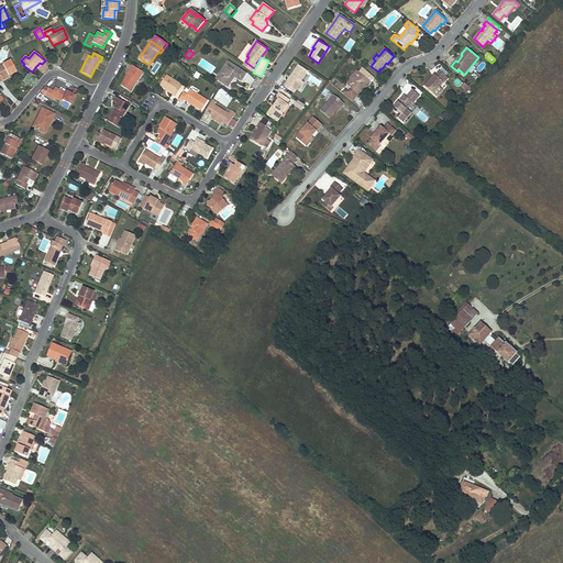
[(9,75),(17,72),(11,61),(0,66),(0,65),(0,81),(2,80),(1,79),(9,75)]
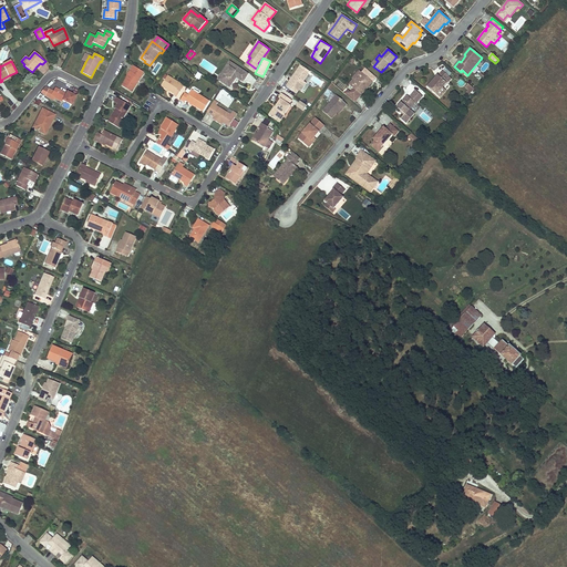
[(248,74),(229,61),(222,73),(225,75),(220,81),(229,88),(233,83),(232,82),(233,80),(234,81),(236,76),(243,82),(248,74)]
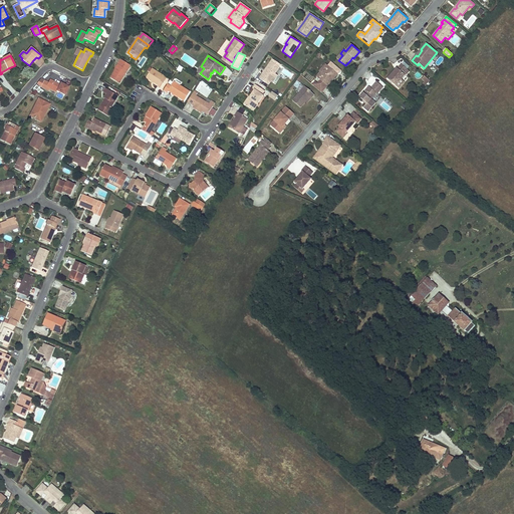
[(232,62),(224,56),(222,59),(230,65),(232,62)]
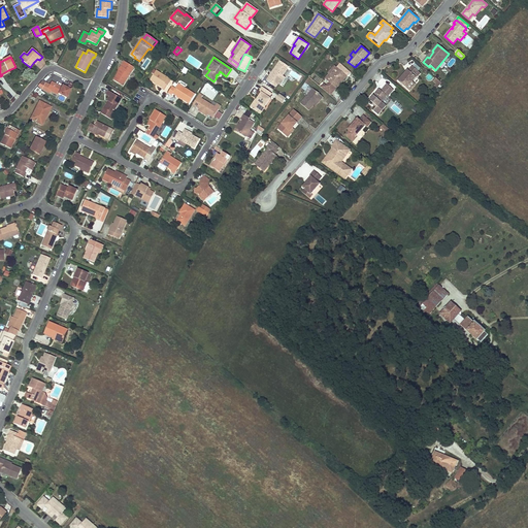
[(123,86),(134,67),(125,62),(123,65),(113,79),(123,86)]
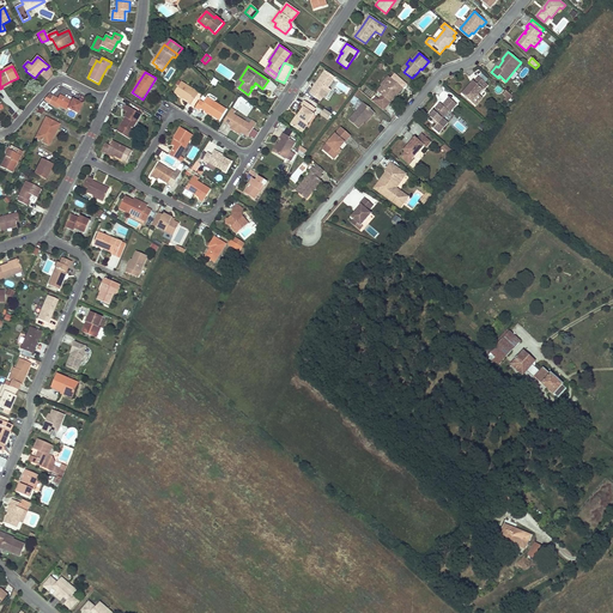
[(323,97),(329,89),(328,87),(333,80),(331,78),(327,76),(323,73),(317,83),(319,84),(317,85),(316,85),(310,93),(321,101),(323,97)]
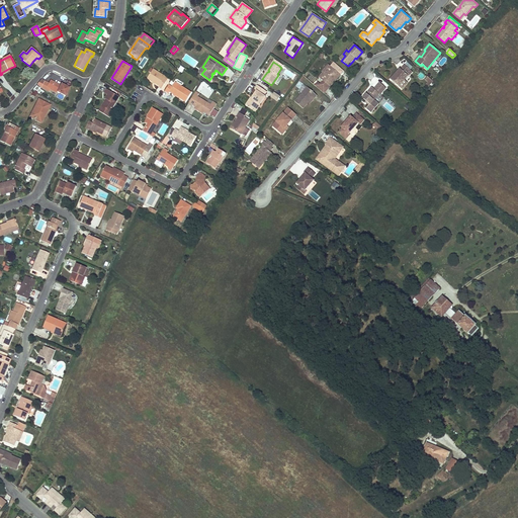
[(321,79),(332,67),(329,65),(322,72),(323,73),(319,77),(321,79)]
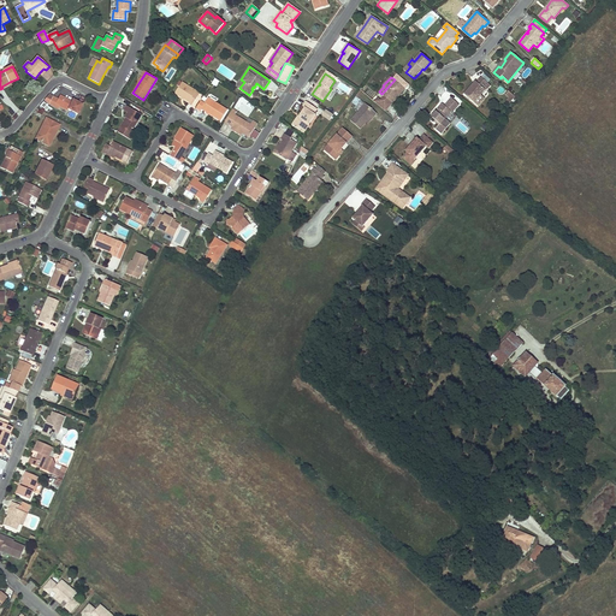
[(480,95),(485,90),(485,89),(489,84),(481,77),(477,83),(475,82),(471,88),(473,89),(471,92),(469,89),(465,95),(474,102),(480,95)]
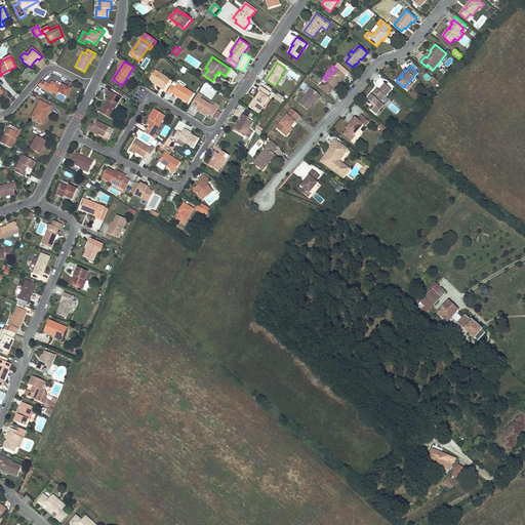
[(340,81),(345,76),(336,68),(325,80),(328,82),(325,85),(322,83),(319,87),(328,94),(337,84),(336,83),(339,80),(340,81)]
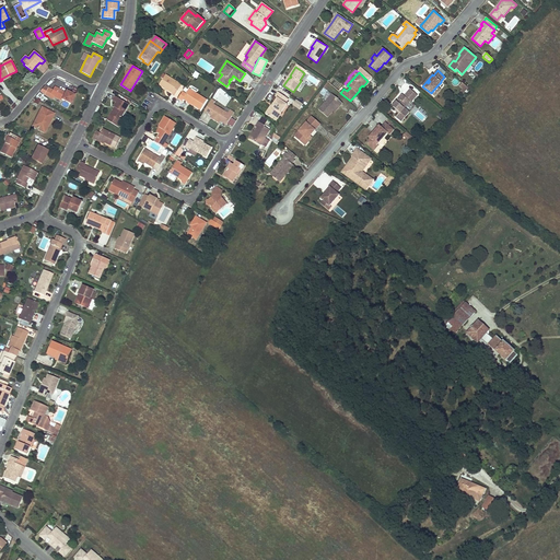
[(178,83),(166,74),(160,84),(172,93),(172,94),(175,96),(181,88),(176,85),(178,83)]
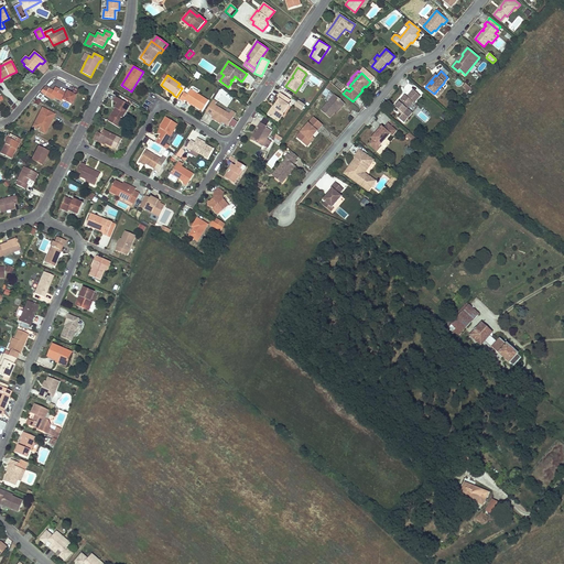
[(76,96),(67,91),(66,93),(55,87),(53,90),(49,88),(45,96),(50,98),(52,94),(55,96),(63,99),(72,104),(76,96)]
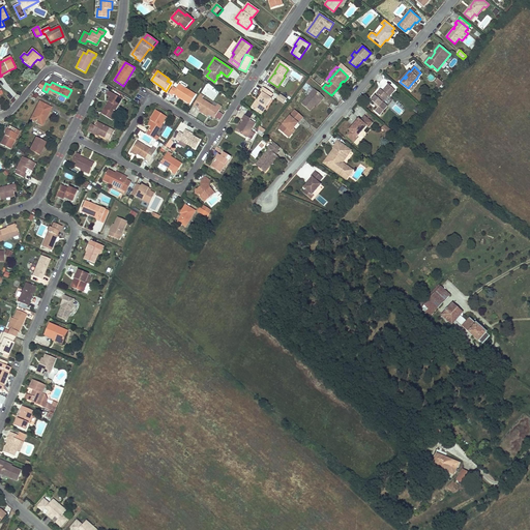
[(411,91),(417,85),(413,82),(408,88),(411,91)]
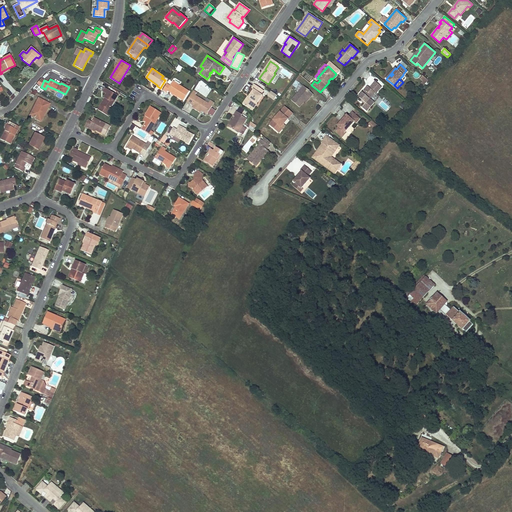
[(369,99),(375,93),(376,94),(381,87),(375,81),(370,88),(368,86),(359,97),(362,100),(365,103),(365,104),(362,107),(367,111),(374,103),(369,99)]
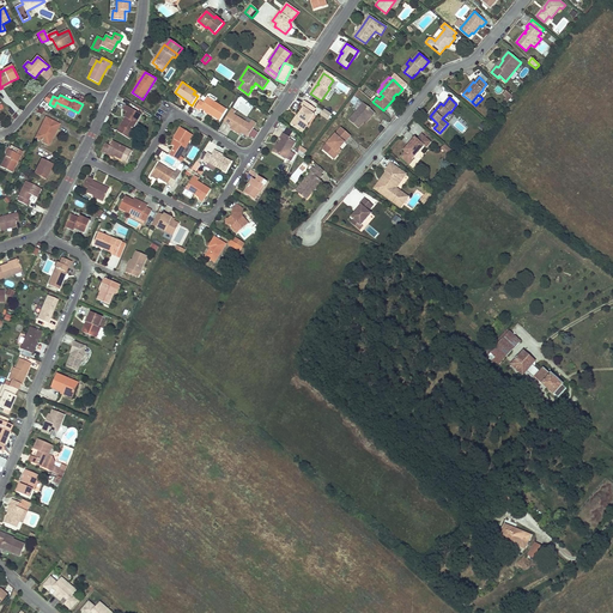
[(226,110),(207,98),(204,103),(200,101),(195,108),(200,110),(201,109),(219,120),(226,110)]
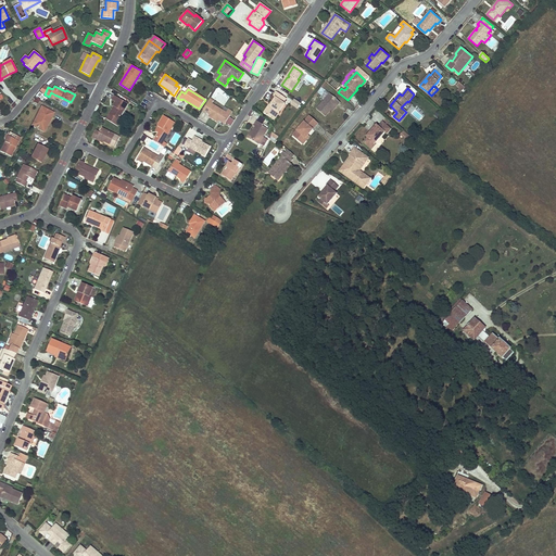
[(279,112),(285,103),(283,102),(287,99),(276,91),(273,97),(276,98),(270,105),(269,105),(264,113),(270,117),(276,110),(279,112)]
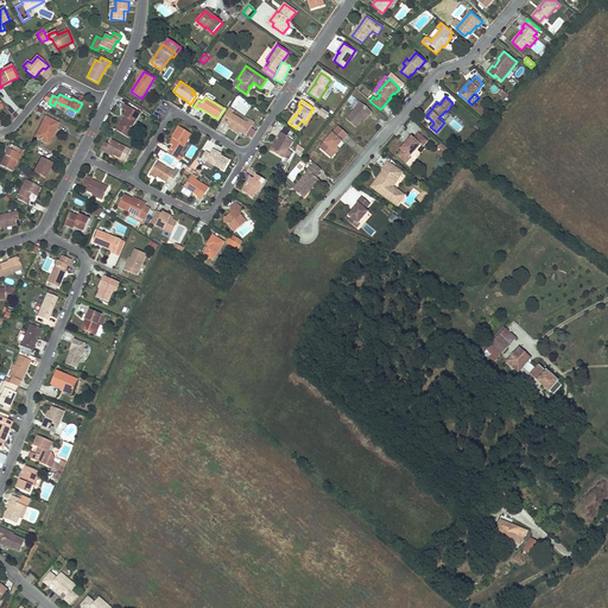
[(368,116),(372,112),(361,102),(346,119),(355,127),(362,120),(367,114),(368,116)]
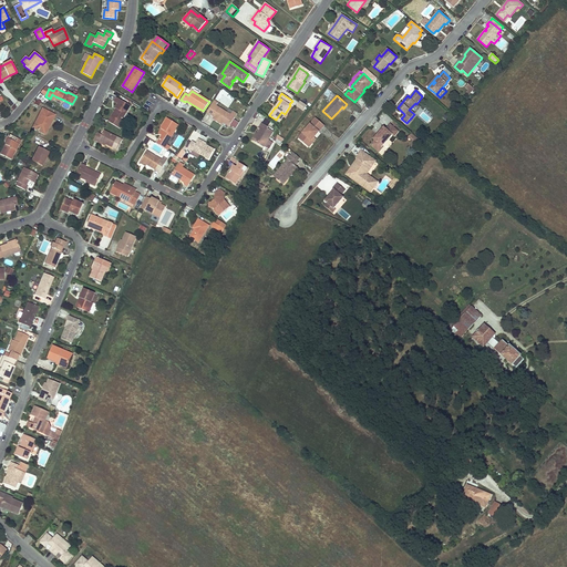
[(121,122),(131,106),(117,98),(114,102),(119,104),(115,107),(116,109),(119,110),(113,117),(112,116),(109,122),(120,129),(123,124),(121,122)]
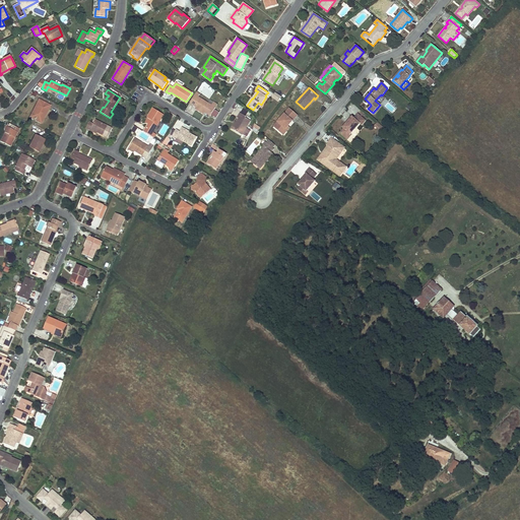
[(211,106),(198,96),(200,93),(197,92),(190,104),(197,108),(195,110),(202,114),(203,112),(205,113),(210,116),(211,115),(214,110),(215,108),(211,106)]
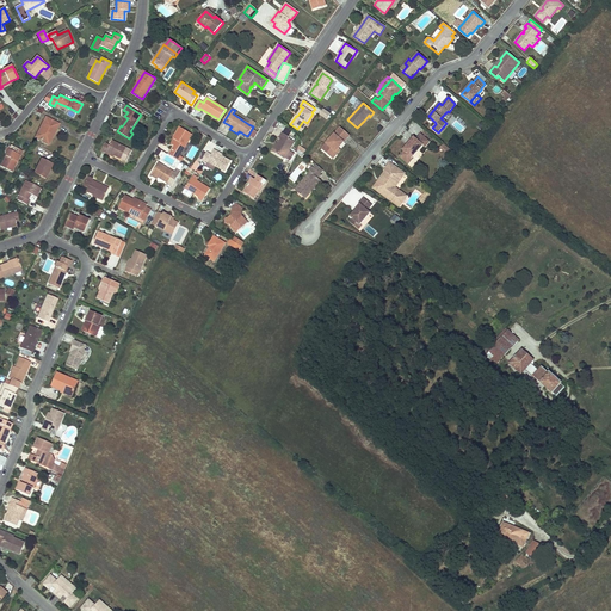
[(53,133),(55,129),(56,129),(60,124),(45,117),(36,139),(45,143),(51,133),(53,133)]
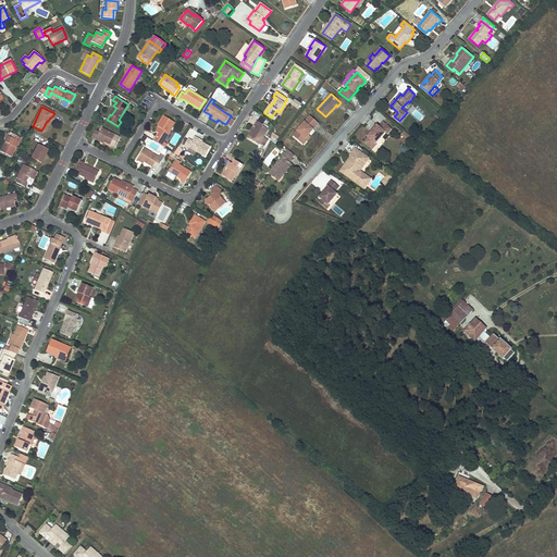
[(164,141),(176,123),(164,115),(158,126),(159,126),(162,128),(159,132),(157,137),(155,136),(152,140),(164,147),(168,144),(164,141)]
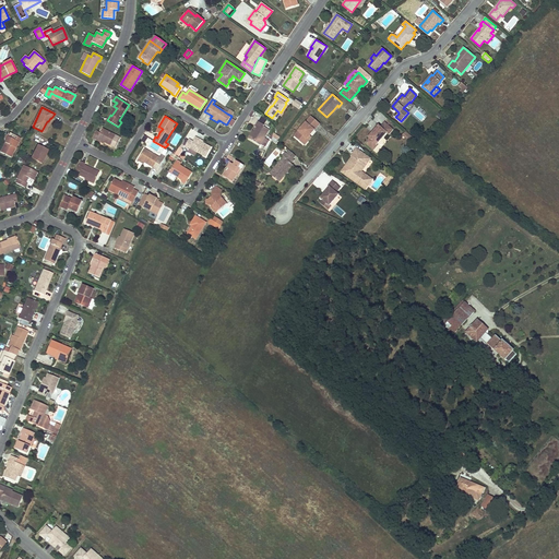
[(264,139),(270,130),(264,127),(264,126),(264,125),(268,120),(262,116),(258,121),(256,127),(257,128),(254,132),(250,139),(260,145),(261,144),(264,139)]
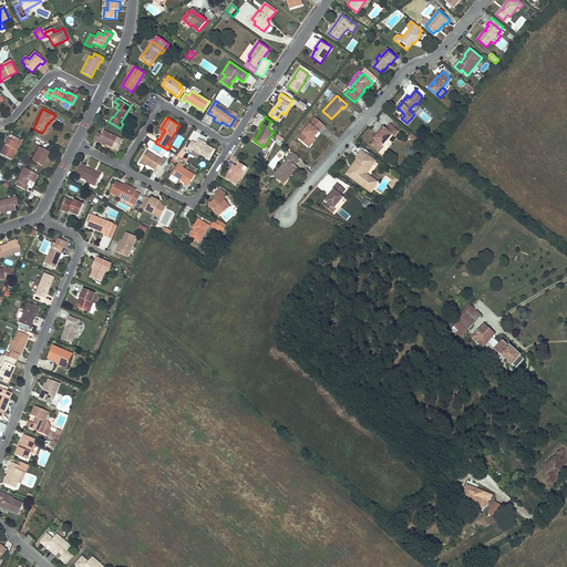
[(315,137),(325,125),(316,117),(298,138),(307,145),(311,141),(311,140),(312,137),(313,138),(315,137)]
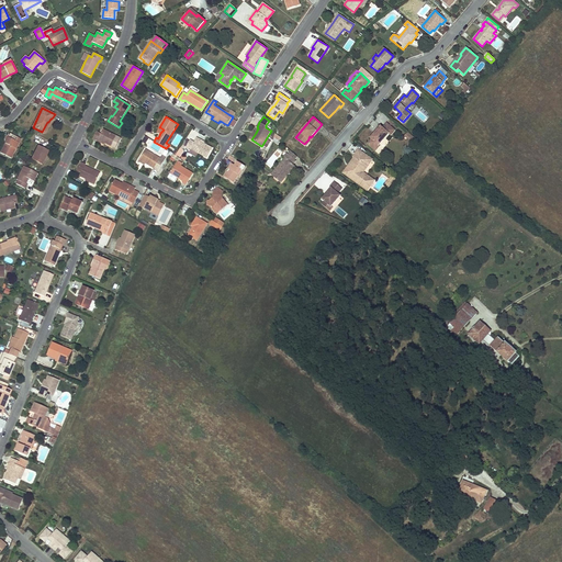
[(45,133),(52,119),(51,119),(48,122),(47,122),(42,132),(45,133)]
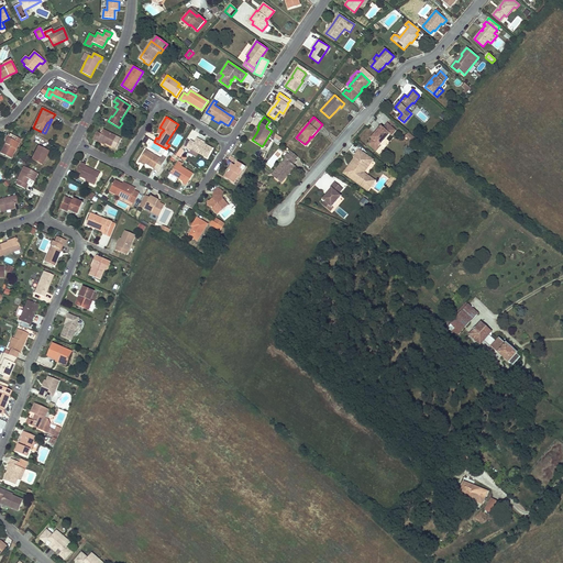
[(379,145),(389,134),(392,135),(396,131),(387,123),(383,128),(382,127),(371,139),(372,140),(367,144),(376,152),(381,146),(379,145)]
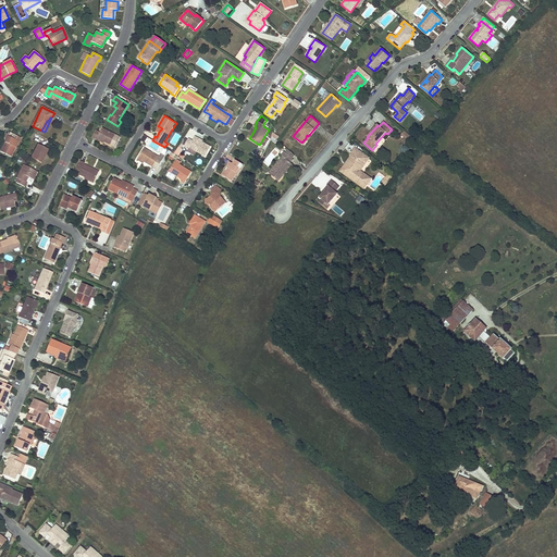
[(120,137),(102,128),(100,133),(96,131),(93,137),(97,139),(97,138),(104,141),(114,147),(120,137)]
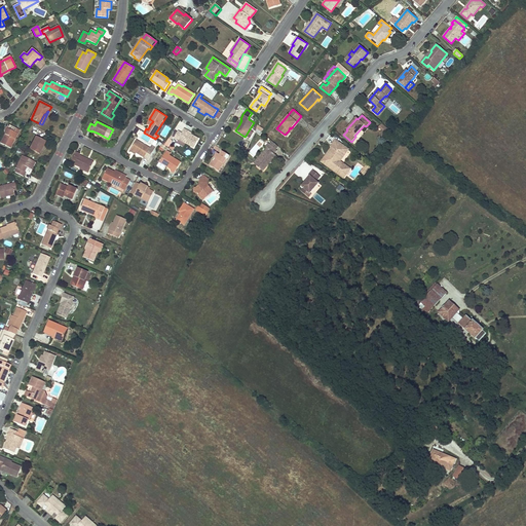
[(10,148),(17,134),(14,133),(16,128),(9,125),(5,135),(1,143),(10,148)]
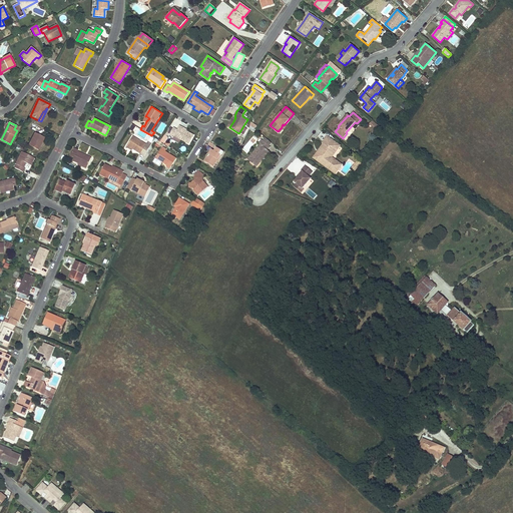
[(280,133),(286,126),(285,124),(284,125),(283,124),(282,126),(282,127),(278,131),(280,133)]
